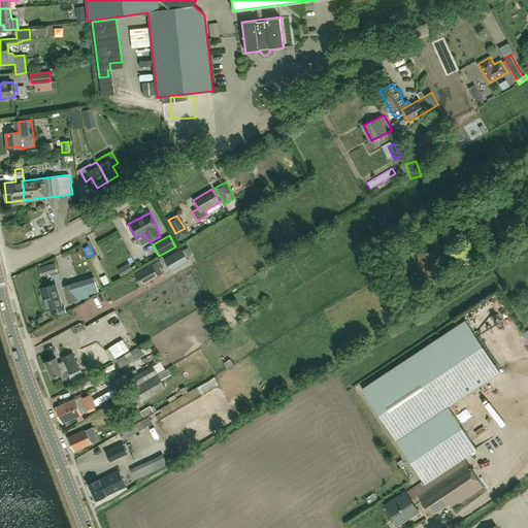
[(171,272),(189,262),(182,250),(164,259),(171,272)]
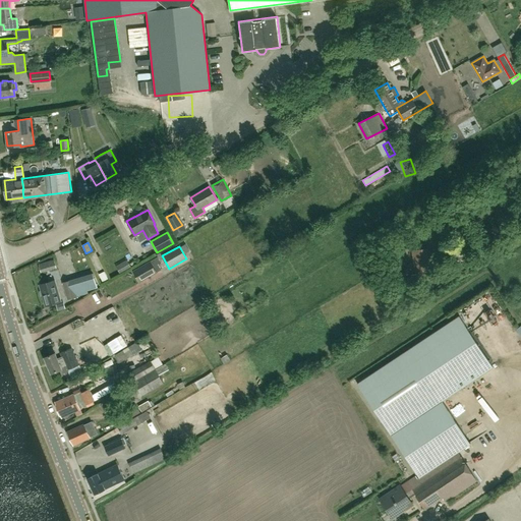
[(139,282),(161,270),(158,265),(161,263),(158,256),(133,271),(139,282)]
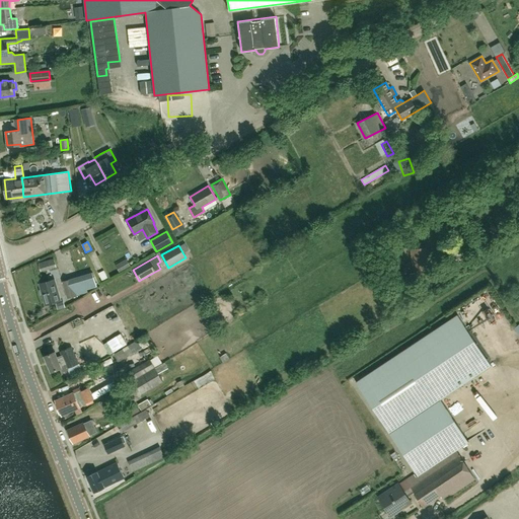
[(120,273),(131,267),(127,258),(116,265),(120,273)]
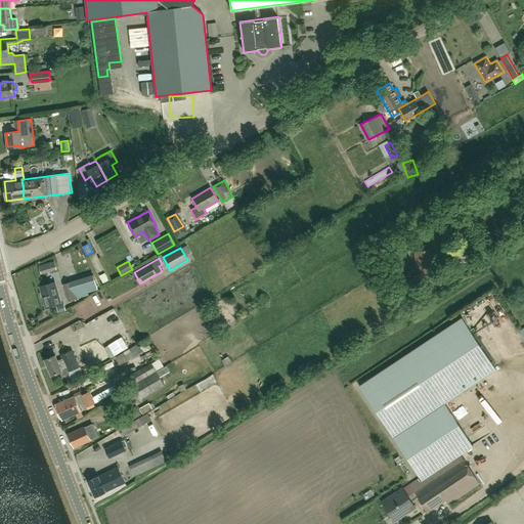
[(68,301),(84,296),(79,279),(62,285),(68,301)]
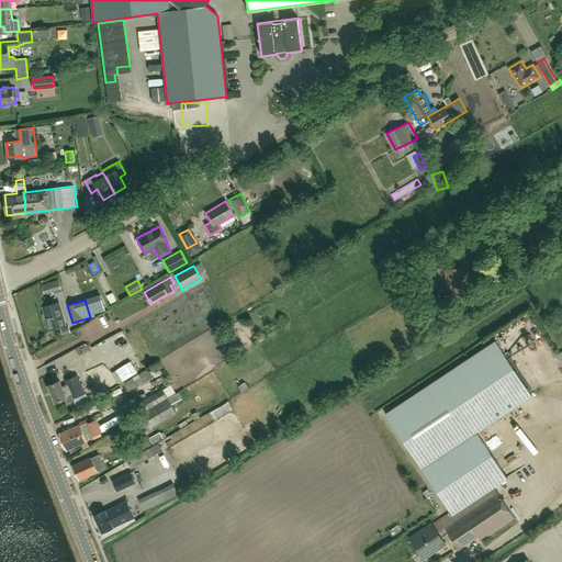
[(48,330),(65,325),(58,302),(42,307),(48,330)]
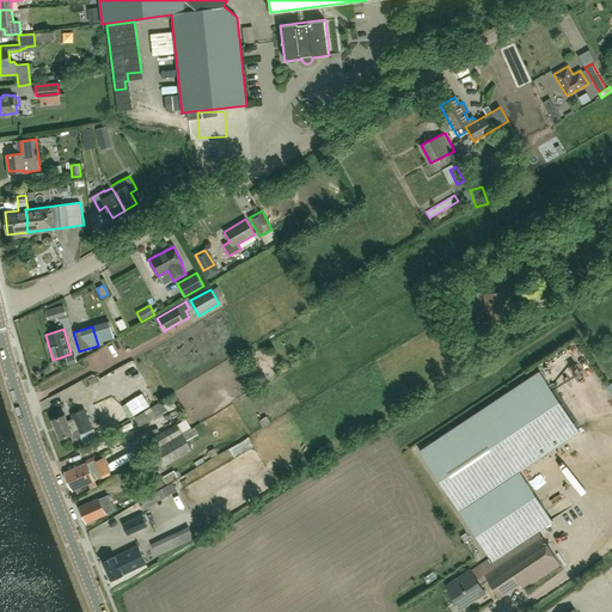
[(108,350),(111,357),(126,350),(121,343),(108,350)]
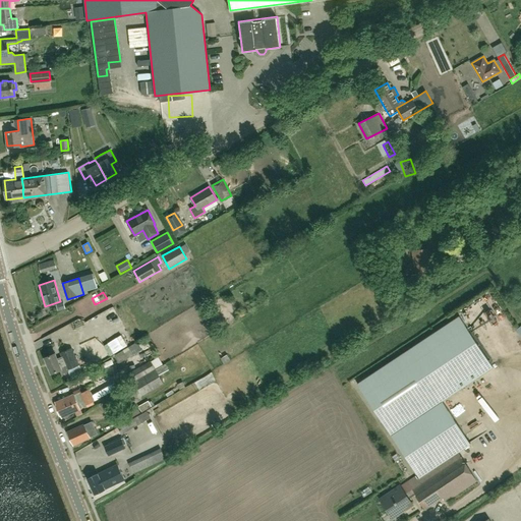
[(520,328),(520,329),(503,302),(500,304),(494,295),(481,303),(514,353),(520,348),(520,328)]
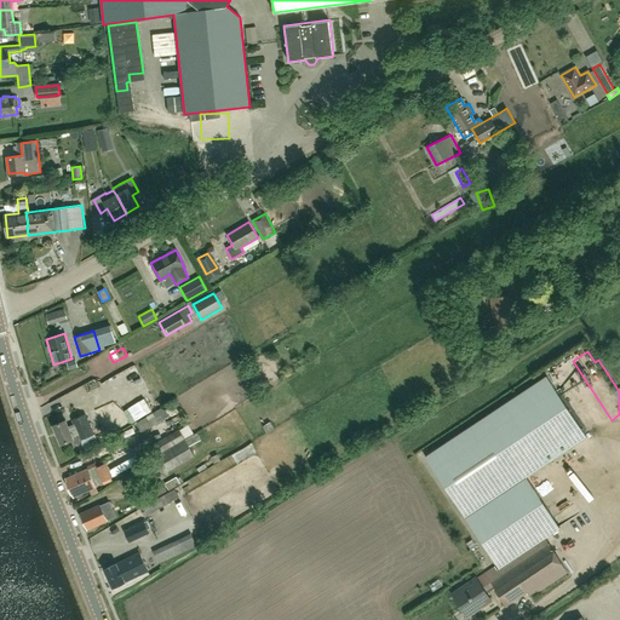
[(543,534),(545,538),(560,528),(526,477),(586,437),(546,377),(425,457),(497,564),(543,534)]
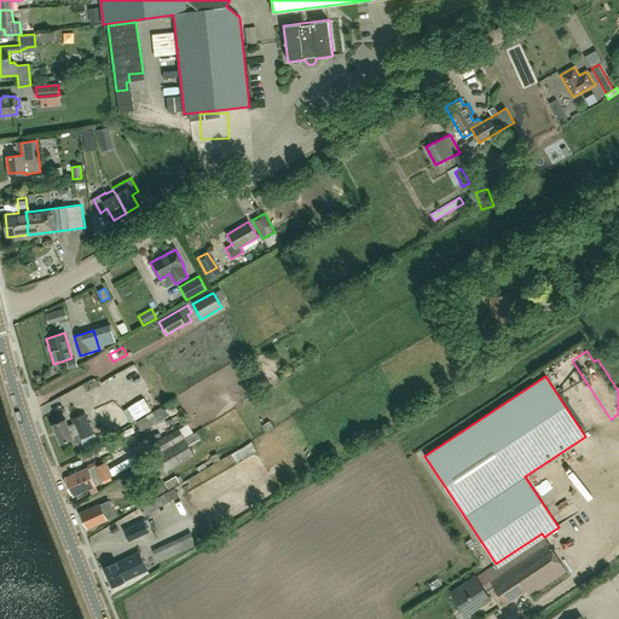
[(142,433),(169,416),(163,406),(136,422),(142,433)]
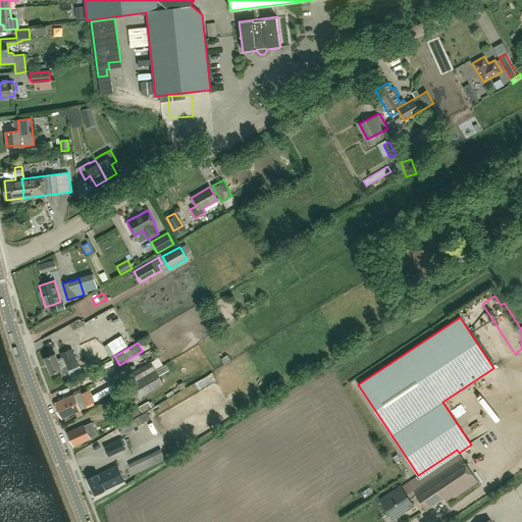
[(80,366),(71,349),(61,353),(62,358),(57,360),(55,354),(45,358),(51,374),(61,370),(63,374),(68,372),(68,370),(80,366)]
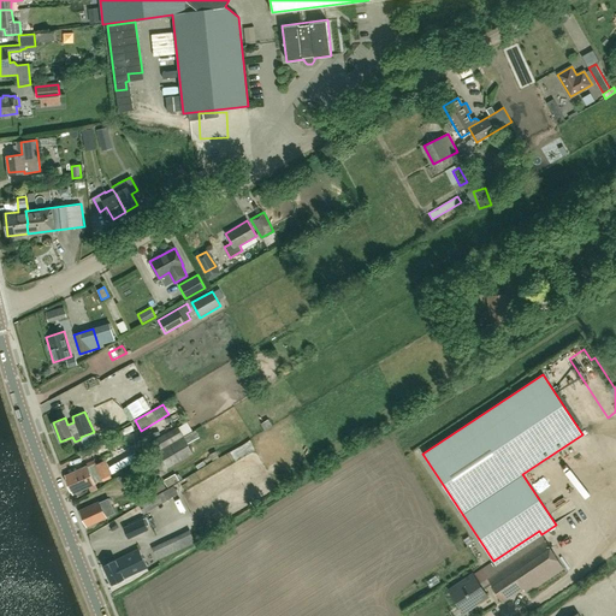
[(154,454),(183,437),(178,426),(148,443),(154,454)]
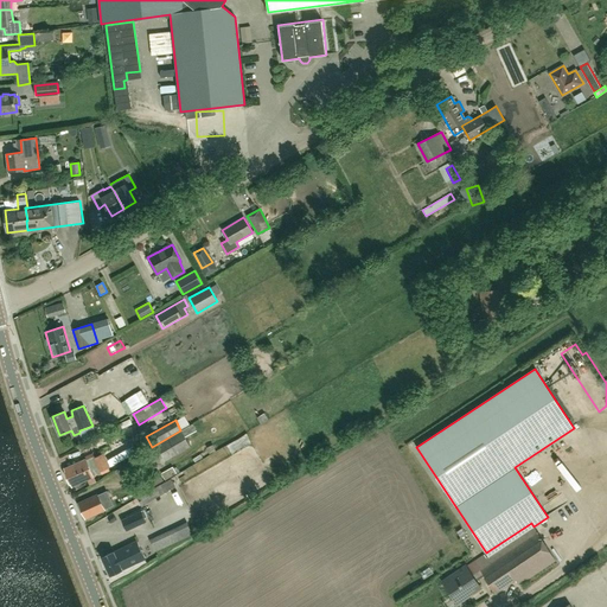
[(180,430),(152,447),(161,464),(190,447),(185,436),(196,429),(192,423),(181,430),(180,430)]
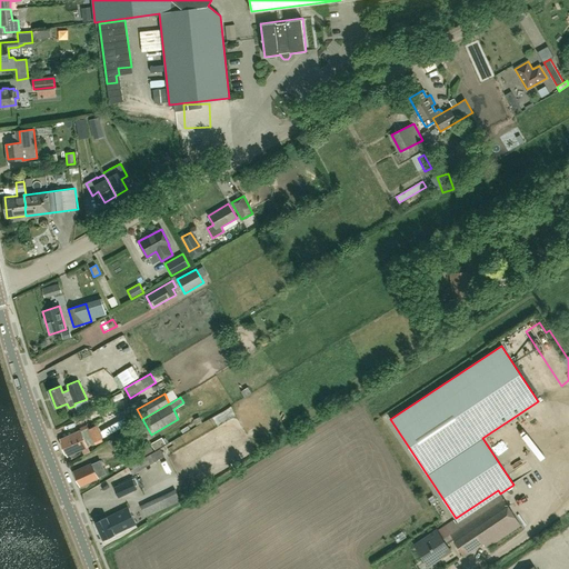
[(125,413),(121,403),(105,410),(109,420),(125,413)]
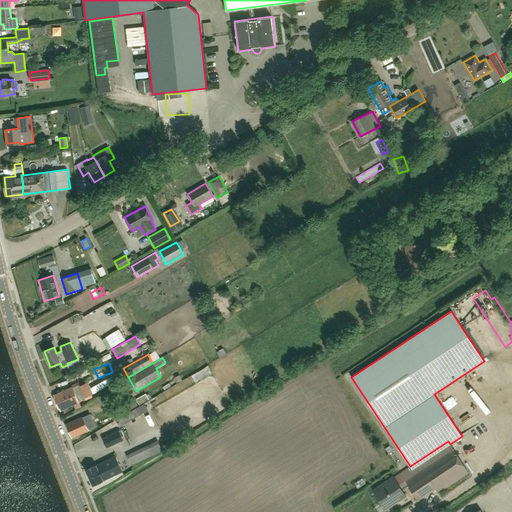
[(80,386),(79,386),(84,398),(85,398),(92,395),(87,382),(80,386)]
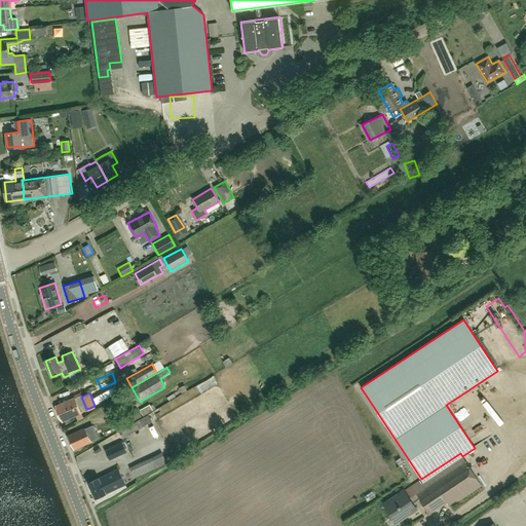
[(106,417),(126,404),(120,395),(100,408),(106,417)]
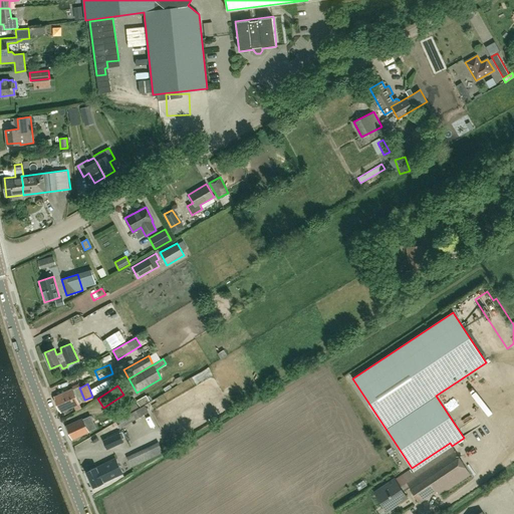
[(61,412),(79,404),(72,389),(54,398),(61,412)]
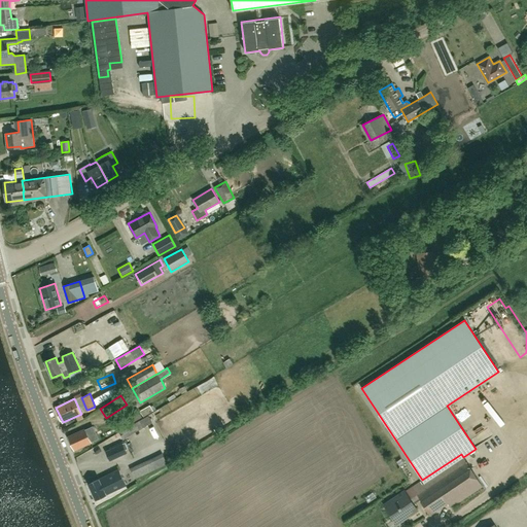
[(150,417),(157,412),(153,406),(146,411),(150,417)]
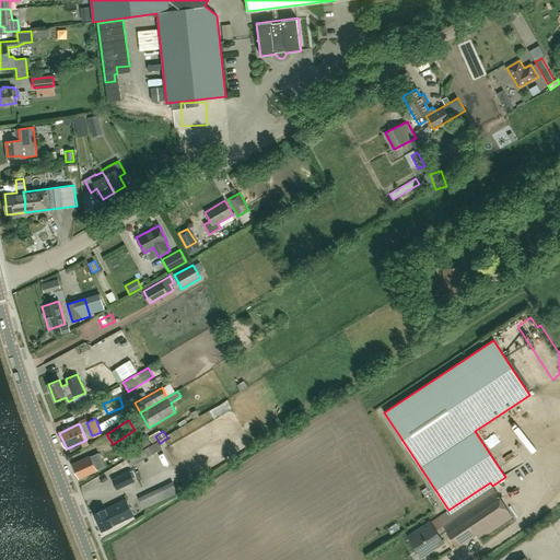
[(163,443),(133,458),(137,465),(167,450),(163,443)]
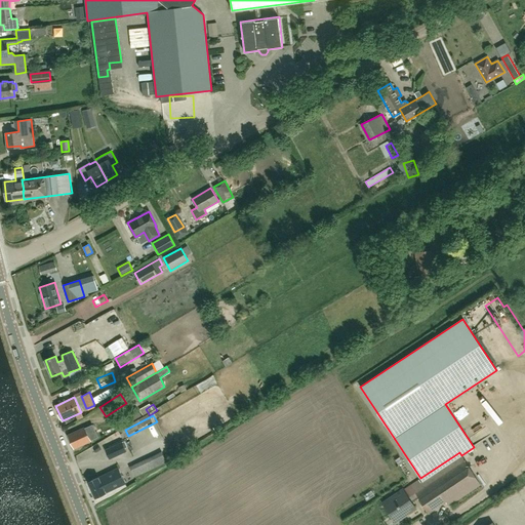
[(97,436),(92,425),(85,428),(84,427),(68,435),(75,449),(90,441),(90,440),(97,436)]
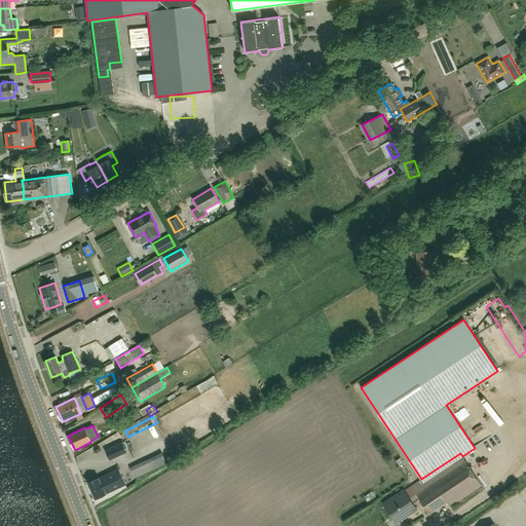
[(110,460),(127,452),(125,448),(127,447),(124,441),(105,450),(110,460)]
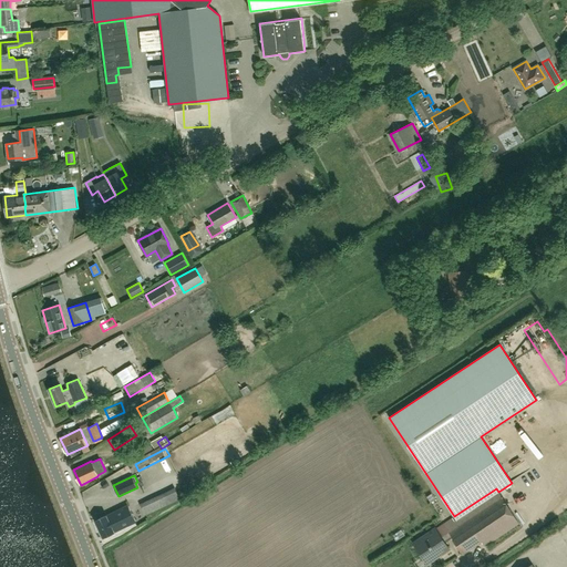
[(145,514),(179,498),(175,487),(140,503),(145,514)]
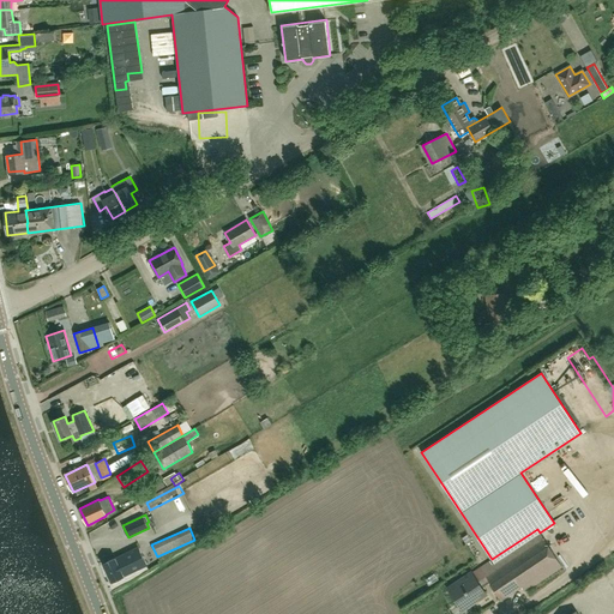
[(563,566),(540,533),(537,529),(492,559),(473,573),(471,572),(447,588),(462,611),(486,595),(480,585),(488,579),(501,600),(522,585),(525,591),(563,566)]
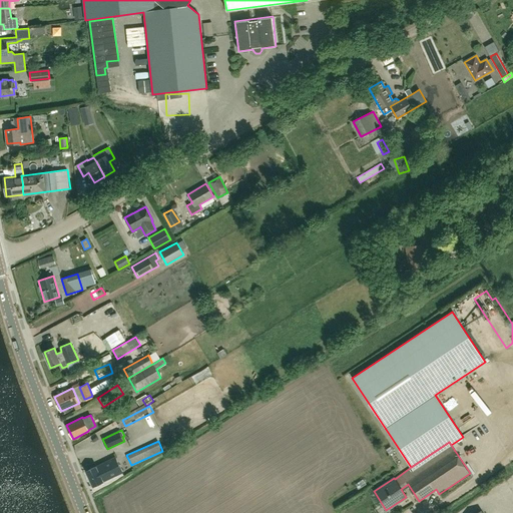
[(122,472),(115,457),(96,467),(86,471),(93,486),(122,472)]
